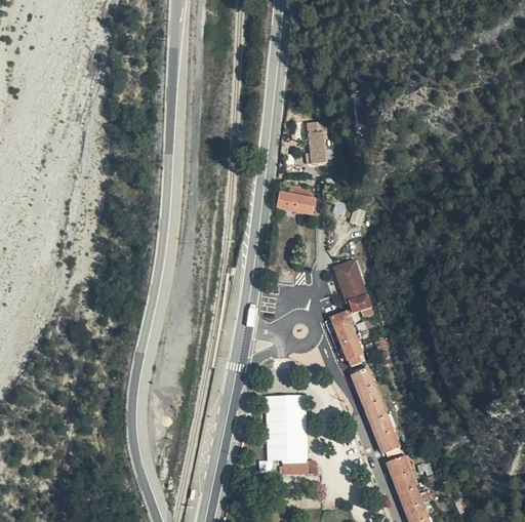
[(317,113),(303,117),(312,154),(326,150),(317,113)]
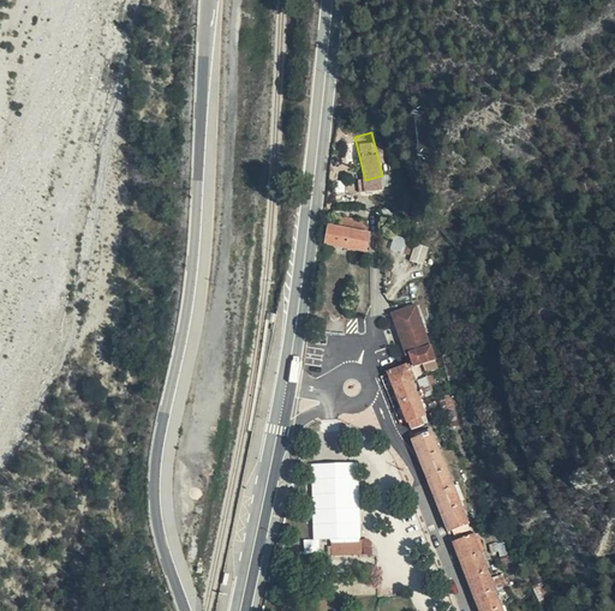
[(339,246),(368,251),(368,246),(366,234),(364,219),(340,215),(338,223),(328,222),(324,241),(339,246)]
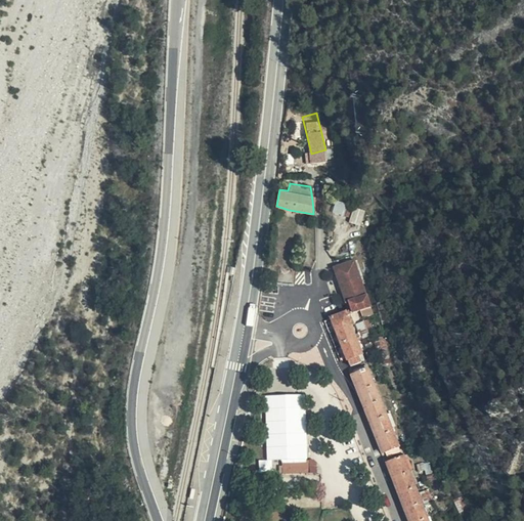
[(344,204),(336,201),(333,213),(342,215),(344,204)]
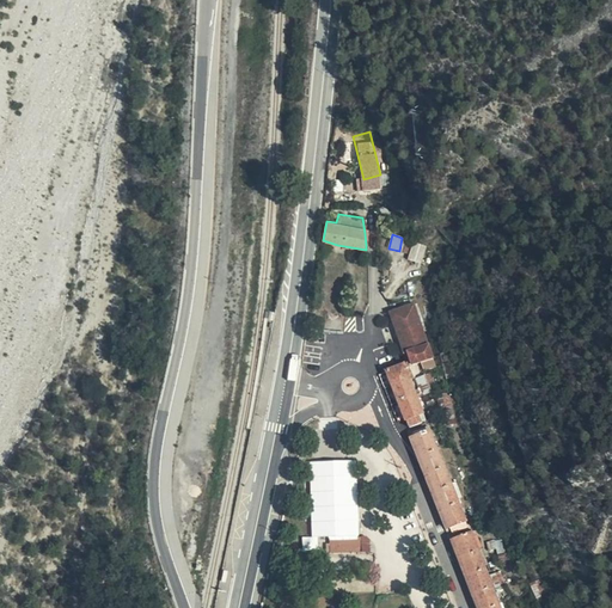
[(405,354),(408,362),(432,356),(416,304),(390,309),(402,355),(405,354)]
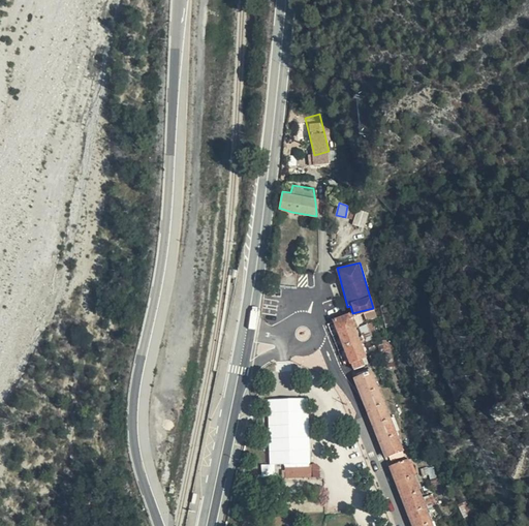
[(351,329),(355,328),(350,314),(349,314),(332,321),(337,335),(351,329)]
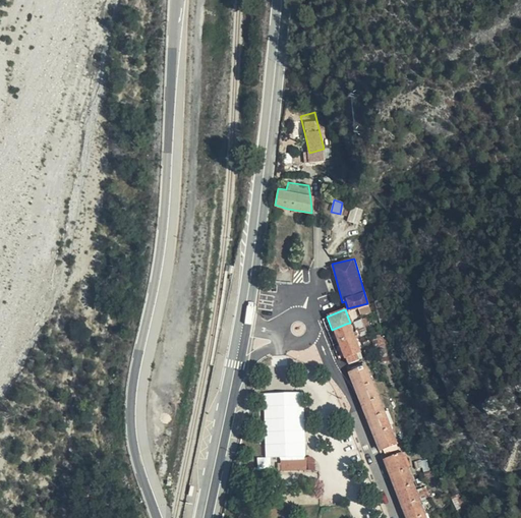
[(336,341),(350,335),(346,324),(332,330),(336,341)]
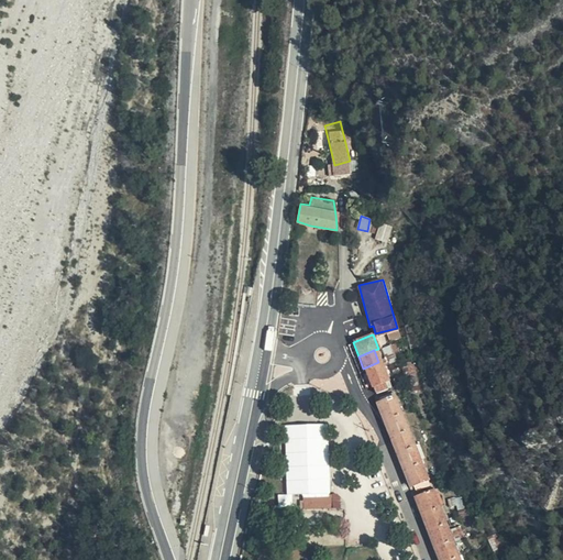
[(390,388),(378,362),(363,369),(373,395),(390,388)]
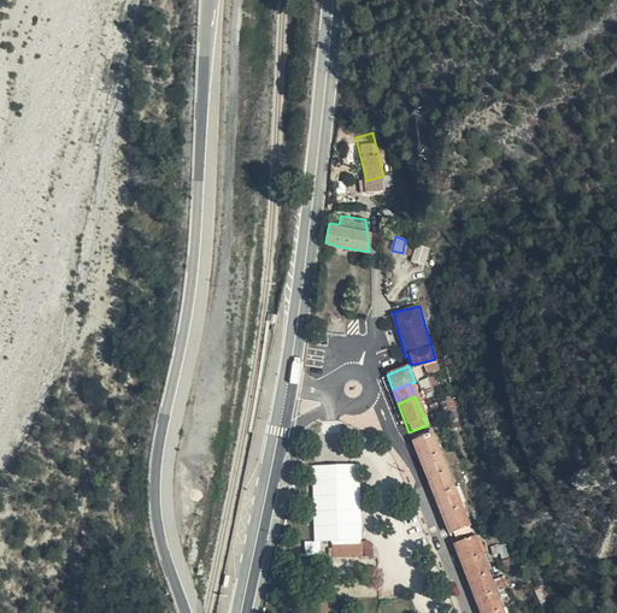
[(429,435),(412,442),(415,448),(432,488),(451,537),(468,531),(451,488),(444,470),(429,435)]
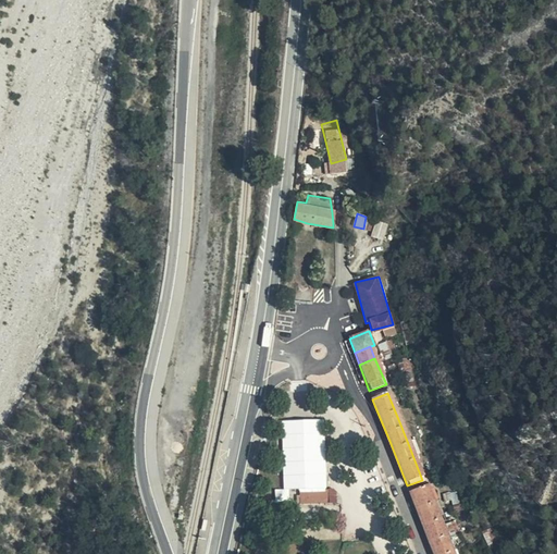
[(438,521),(440,521),(425,488),(409,493),(423,528),(438,521)]
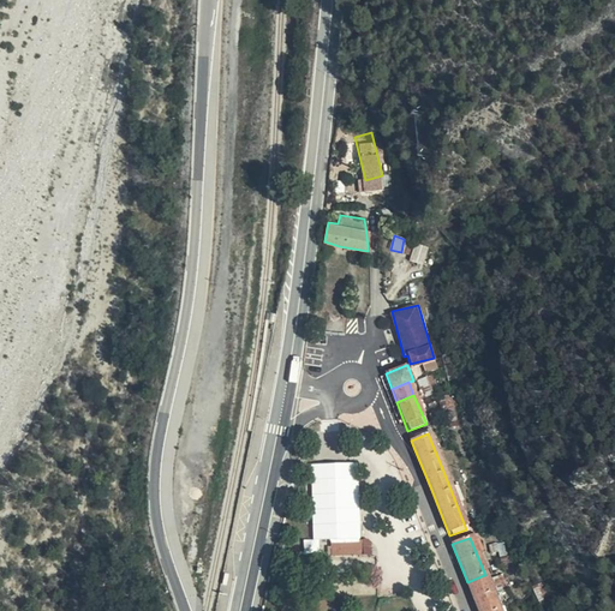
[(360,541),(329,543),(329,547),(323,547),(324,555),(360,555),(360,541)]
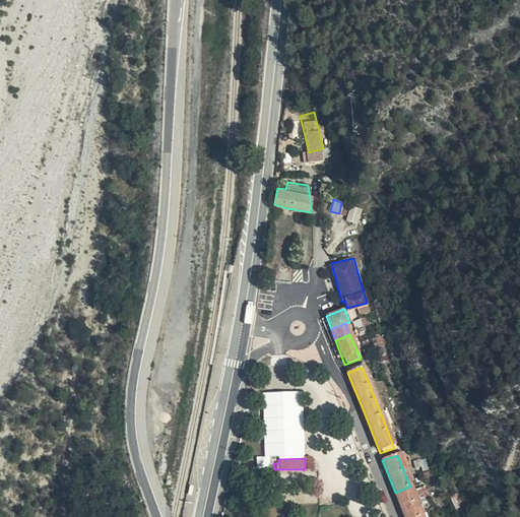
[(401,507),(415,502),(409,487),(395,493),(401,507)]
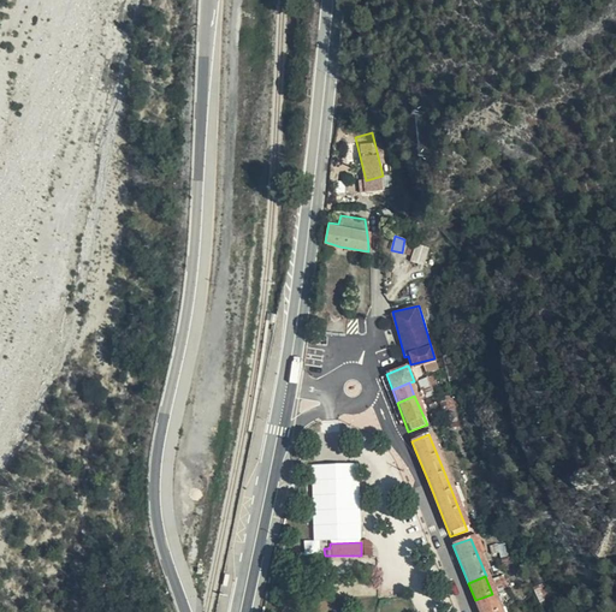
[(498,611),(492,594),(475,600),(479,611),(498,611)]
